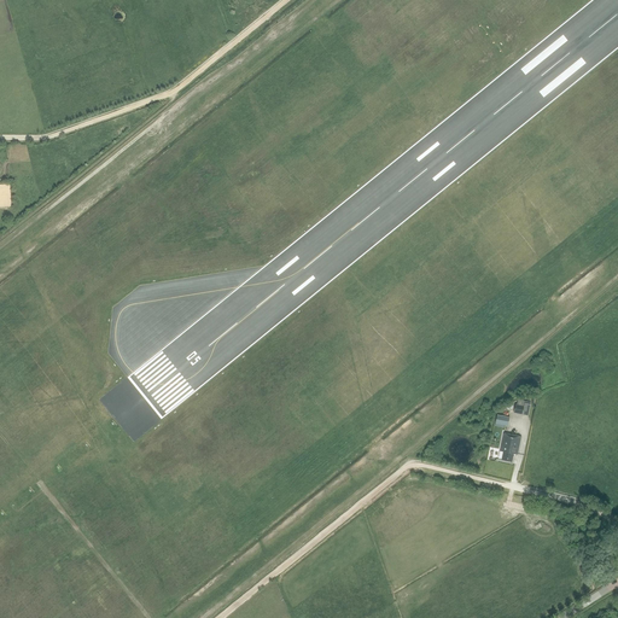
[(514,413),(523,415),(524,406),(517,404),(514,413)]
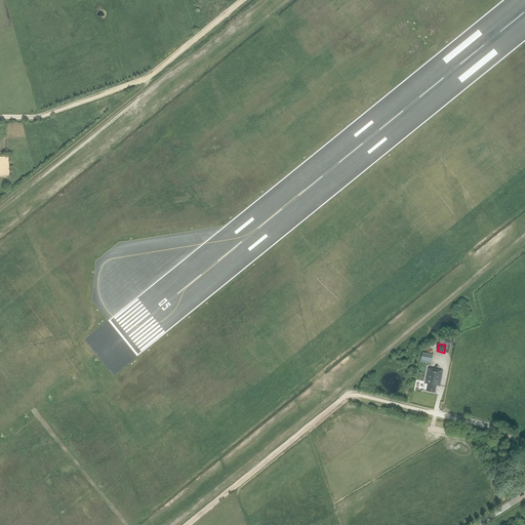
[(422,353),(421,360),(432,362),(433,355),(422,353)]
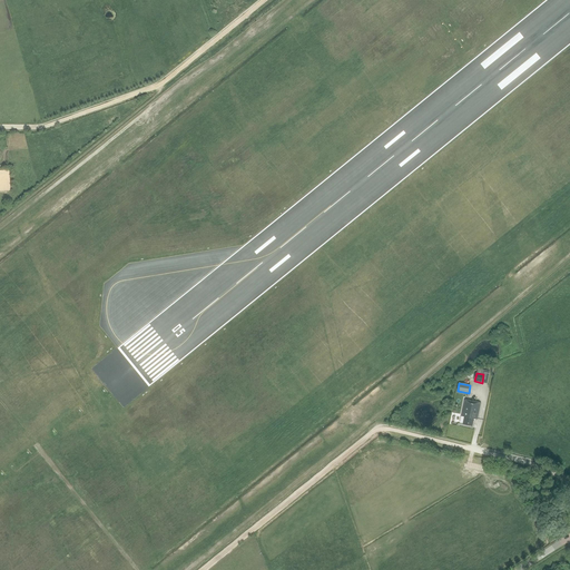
[(481,403),(477,402),(464,400),(462,416),(464,418),(463,424),(472,426),(474,419),(478,420),(481,403)]
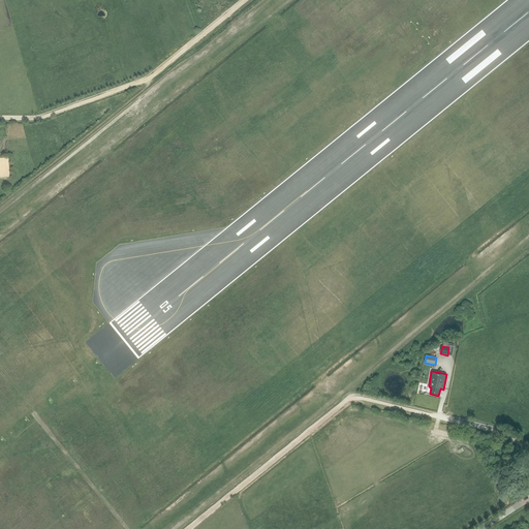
[(358,494),(379,484),(375,474),(361,481),(362,484),(354,488),(358,494)]
